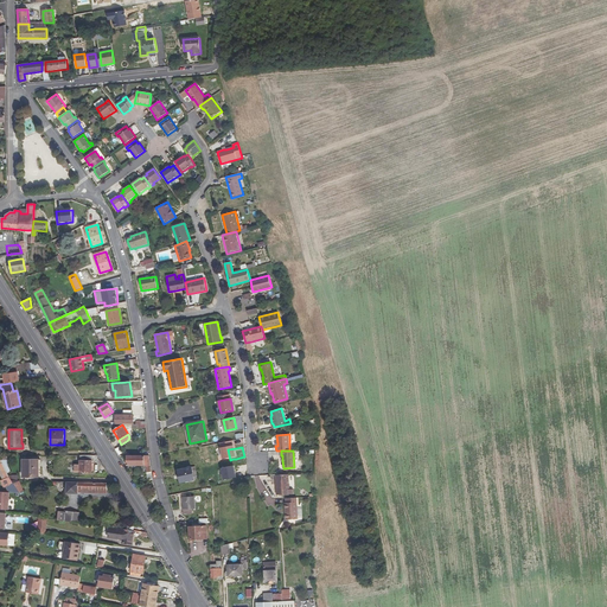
[(93,455),(81,455),(80,465),(75,464),(75,473),(91,473),(93,455)]
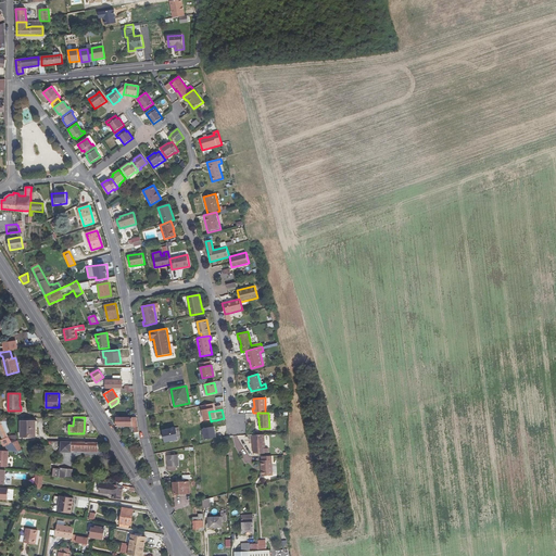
[(137,417),(116,417),(116,426),(134,426),(135,432),(139,432),(138,427),(137,417)]
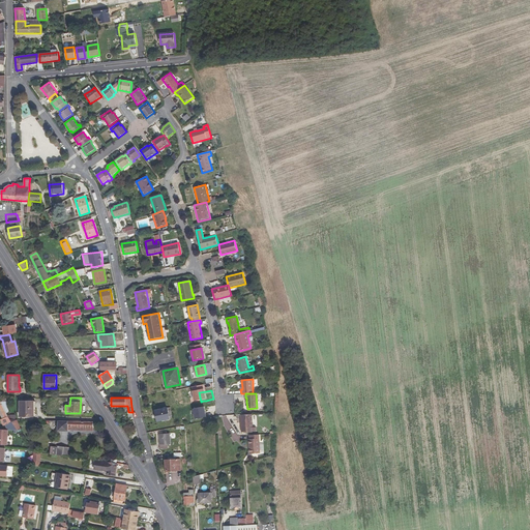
[(0,399),(0,412),(3,419),(1,419),(4,425),(5,424),(8,431),(18,431),(10,419),(0,399)]
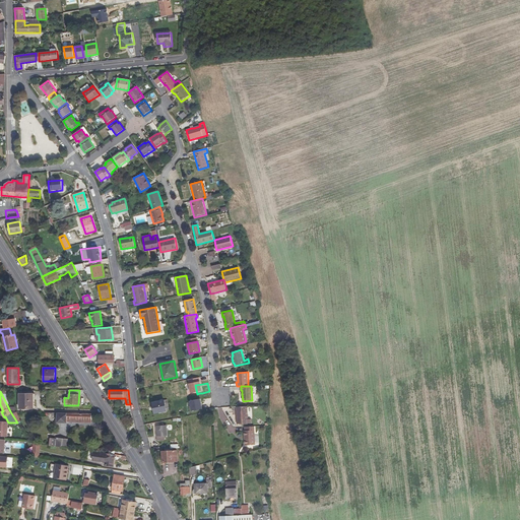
[(34,394),(19,394),(19,408),(34,408),(34,394)]
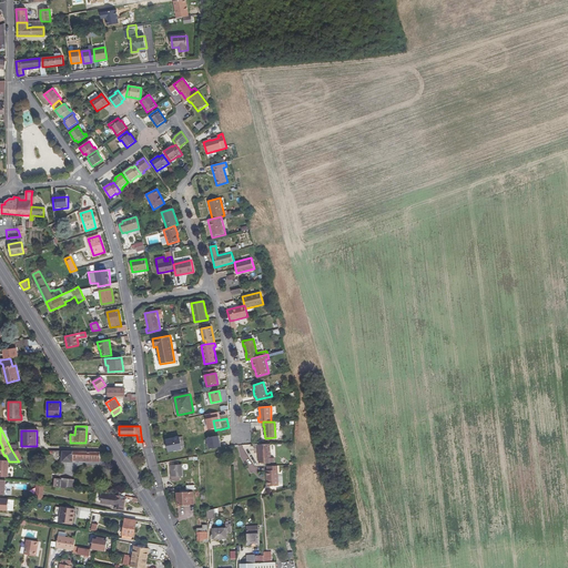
[(221,436),(208,437),(209,449),(222,448),(221,436)]
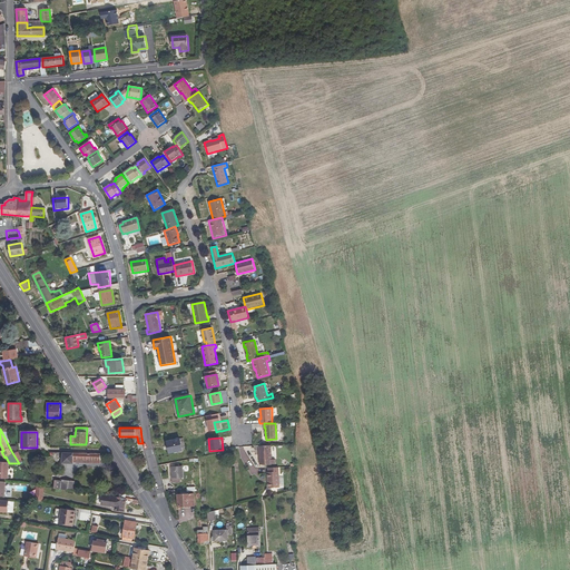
[(180,439),(167,441),(169,453),(183,451),(180,439)]
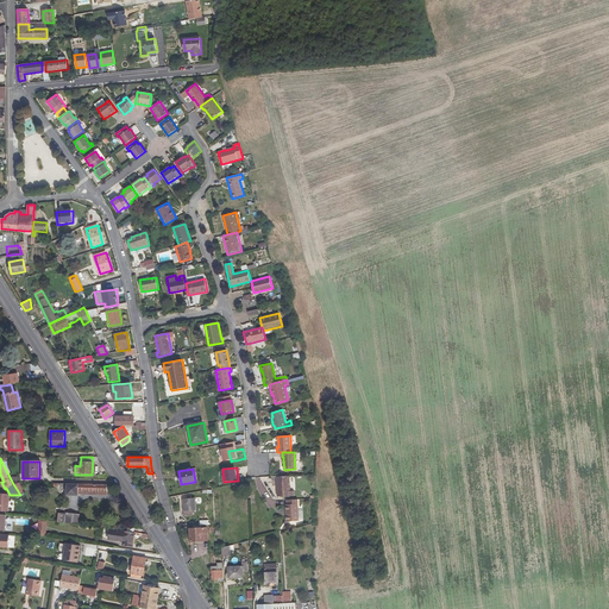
[(290,491),(290,476),(276,476),(277,497),(295,496),(294,491),(290,491)]
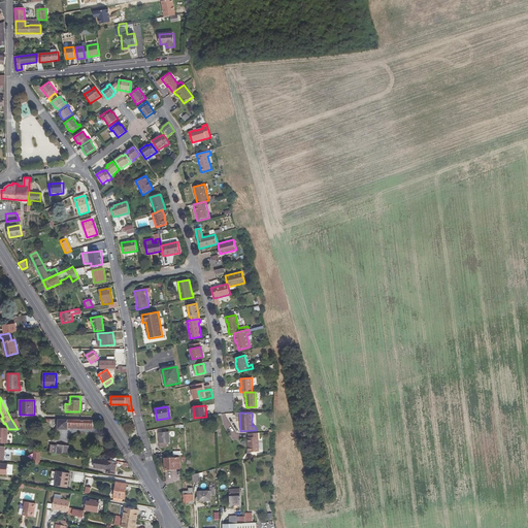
[(10,418),(18,429),(21,428),(17,418),(10,418)]
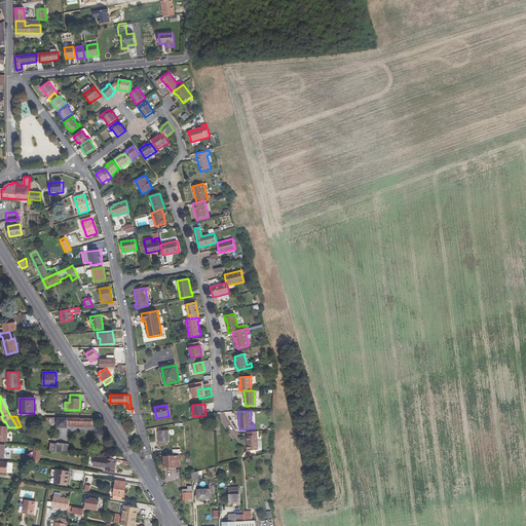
[(92,424),(92,418),(59,417),(58,427),(67,427),(67,426),(87,427),(87,424),(92,424)]
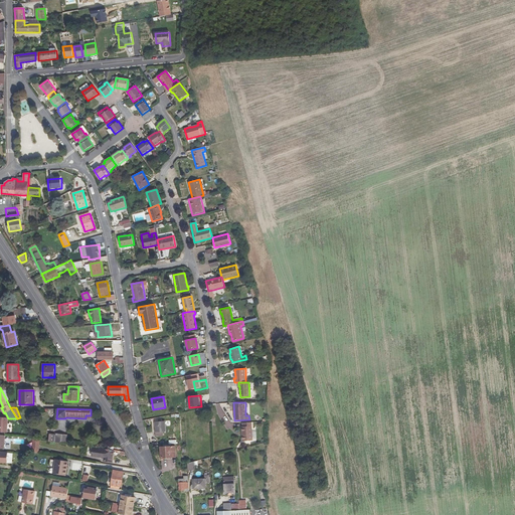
[(165,421),(155,421),(155,437),(163,436),(163,433),(166,432),(165,421)]
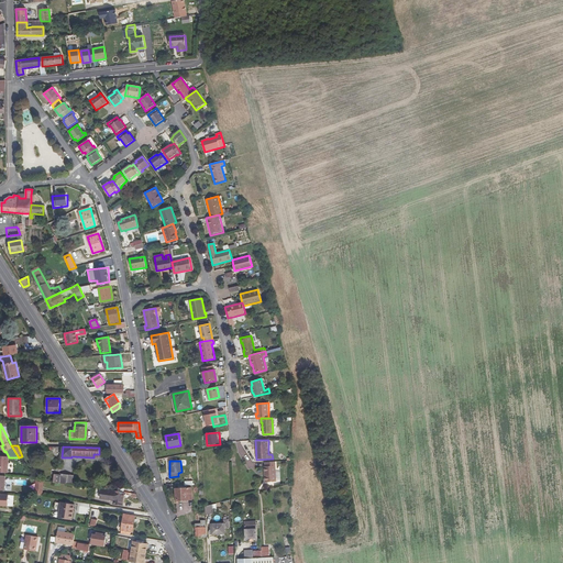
[(264,466),(265,482),(276,482),(275,462),(265,462),(265,466),(264,466)]
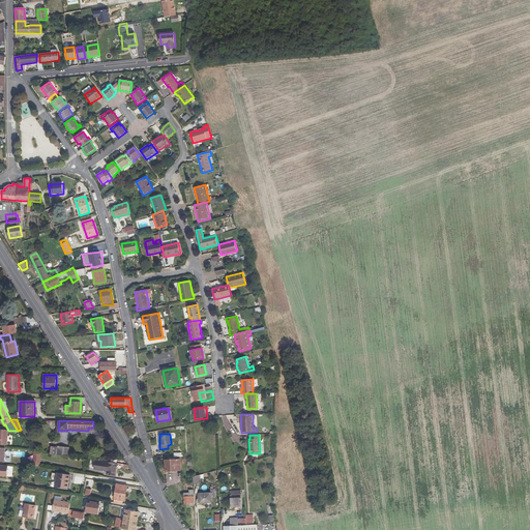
[(51,446),(50,454),(68,457),(69,447),(58,446),(57,447),(51,446)]
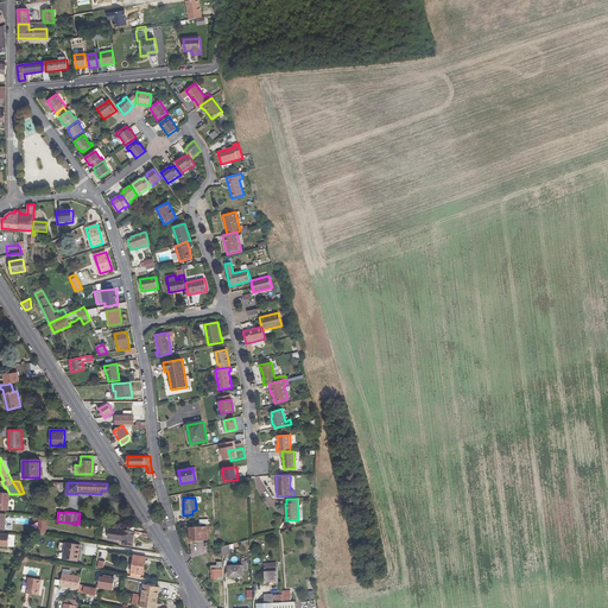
[(207,527),(190,527),(190,540),(208,539),(207,527)]
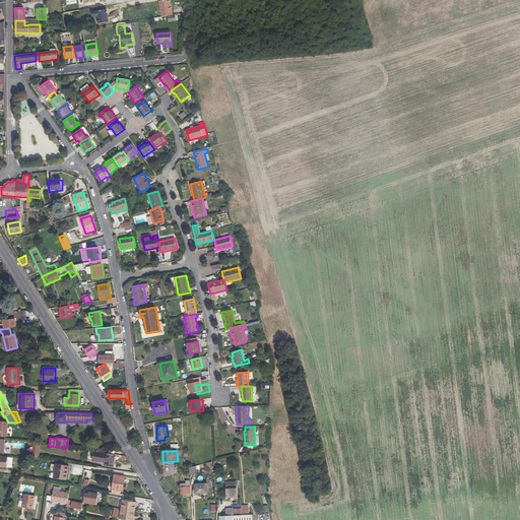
[(109,454),(93,452),(92,460),(106,462),(105,465),(113,466),(115,455),(109,454)]
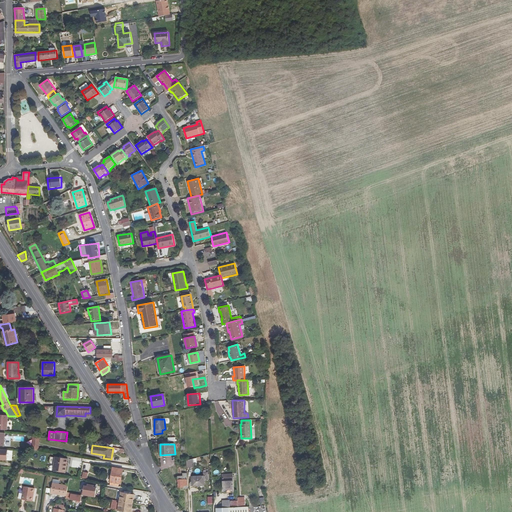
[(56,462),(54,471),(66,473),(68,458),(55,456),(54,461),(56,462)]
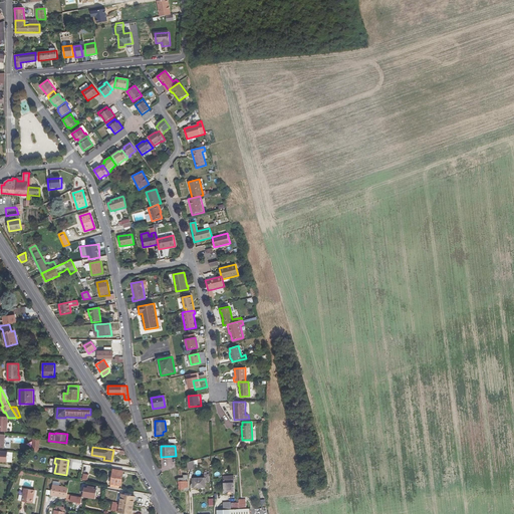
[(197,461),(188,462),(188,470),(198,469),(197,461)]
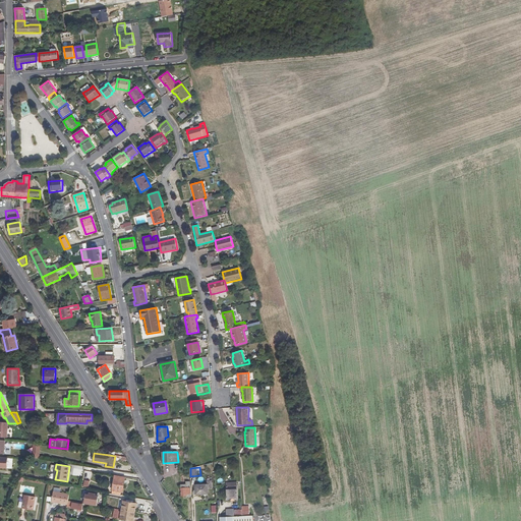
[(123,493),(125,477),(115,475),(112,490),(121,493),(123,493)]
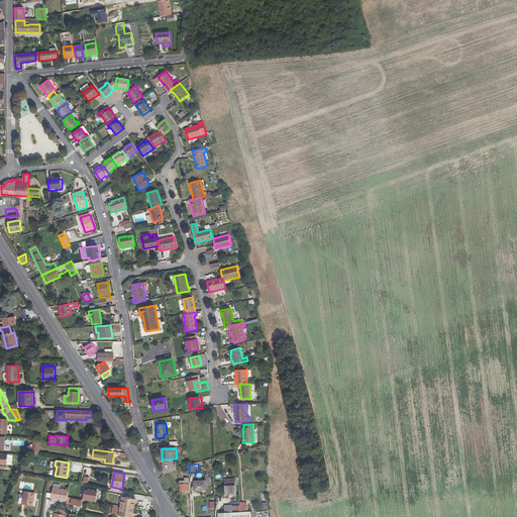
[(186,491),(190,491),(189,478),(185,478),(185,481),(179,481),(180,492),(185,492),(186,492),(186,491)]
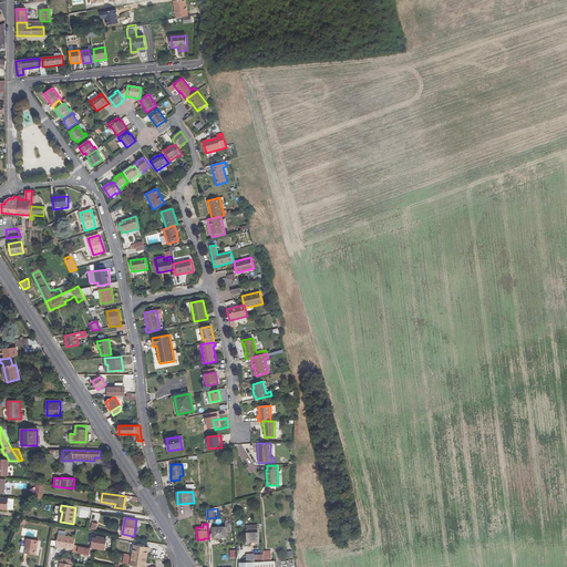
[(225,527),(213,528),(213,538),(226,537),(226,532),(232,532),(230,524),(225,524),(225,527)]
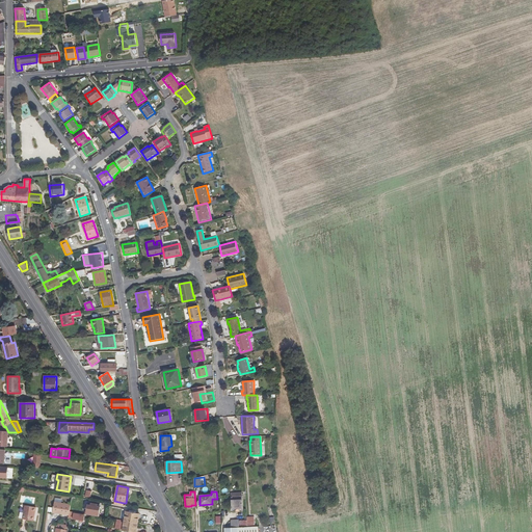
[(242,493),(231,494),(232,508),(243,508),(242,493)]
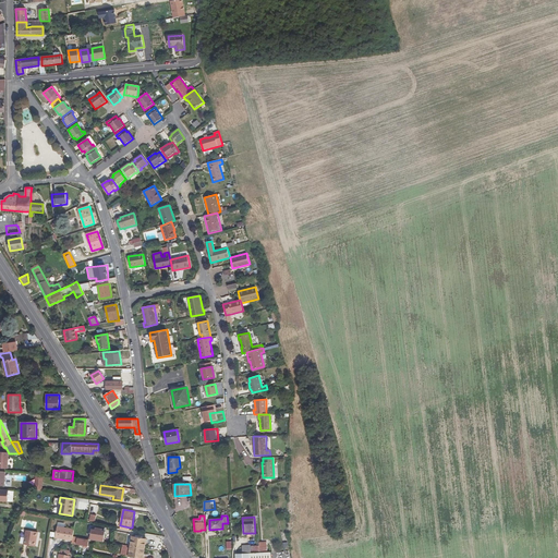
[(74,530),(57,526),(56,537),(72,541),(74,530)]
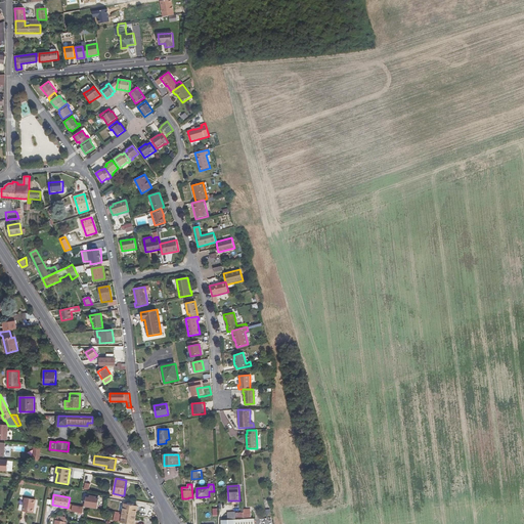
[(87,496),(85,506),(97,509),(99,499),(97,498),(98,496),(89,495),(88,497),(87,496)]
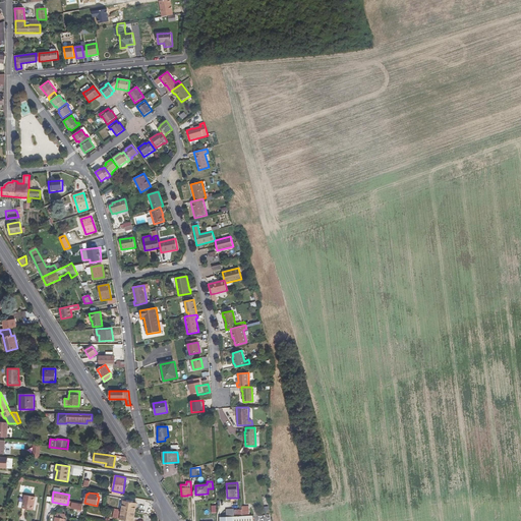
[(36,497),(24,495),(22,508),(33,510),(36,497)]
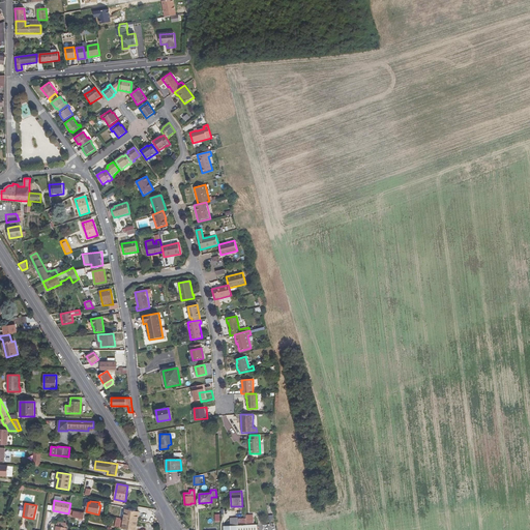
[(125,509),(124,519),(138,521),(139,511),(125,509)]
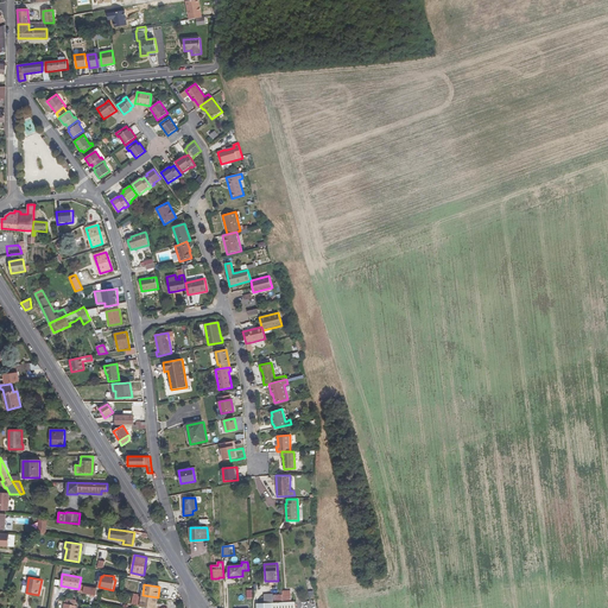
[(133,594),(132,605),(140,606),(141,595),(133,594)]
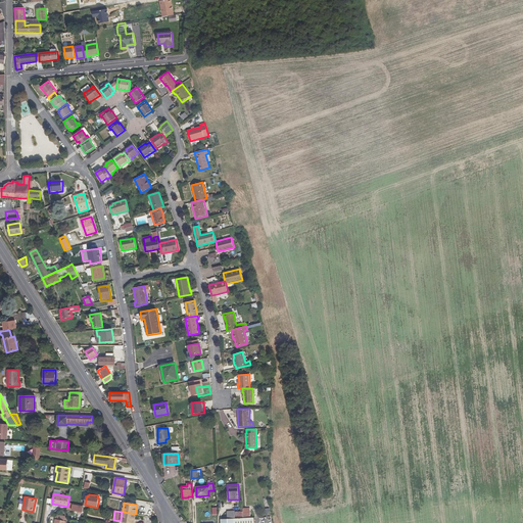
[(134,522),(136,514),(123,512),(121,521),(131,522),(134,522)]
